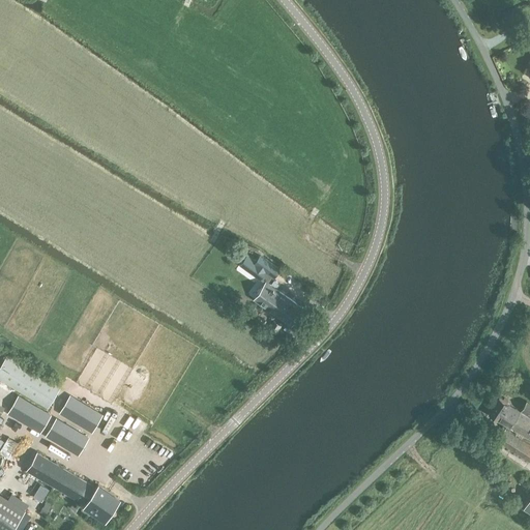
[(291,325),(303,307),(267,283),(255,299),(291,325)]
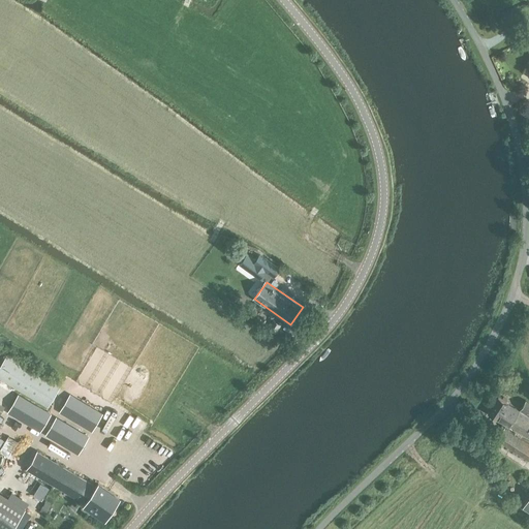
[(276,332),(280,325),(273,319),(269,327),(276,332)]
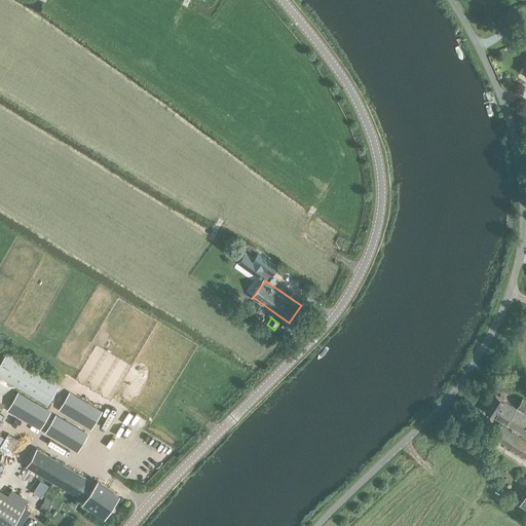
[(0,350),(0,373),(53,405),(63,388),(0,350)]
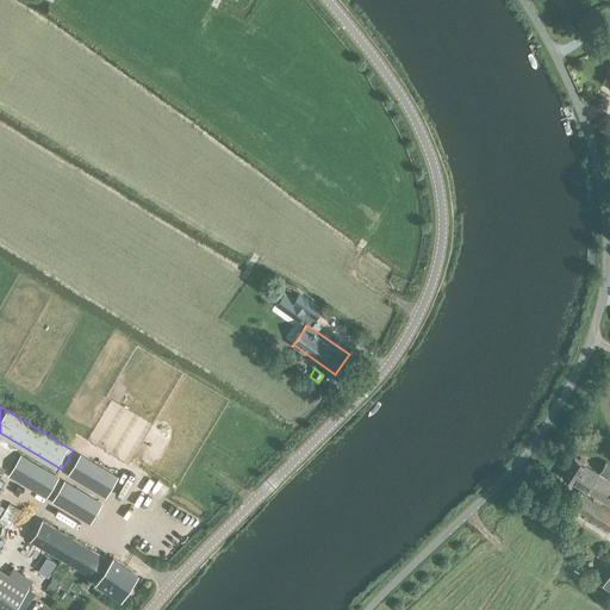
[(0,436),(0,450),(4,453),(5,450),(12,454),(17,447),(0,436)]
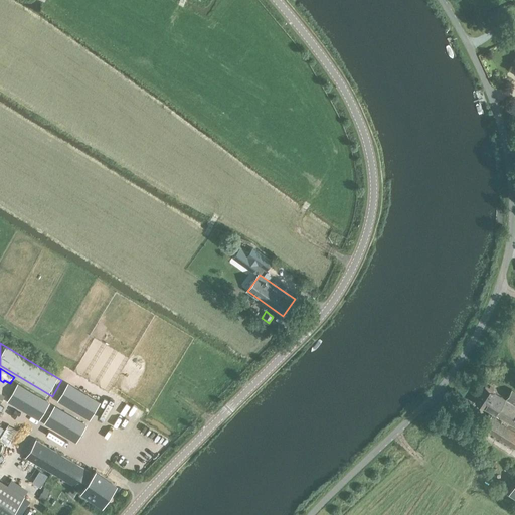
[(39,419),(50,400),(18,381),(7,399),(39,419)]
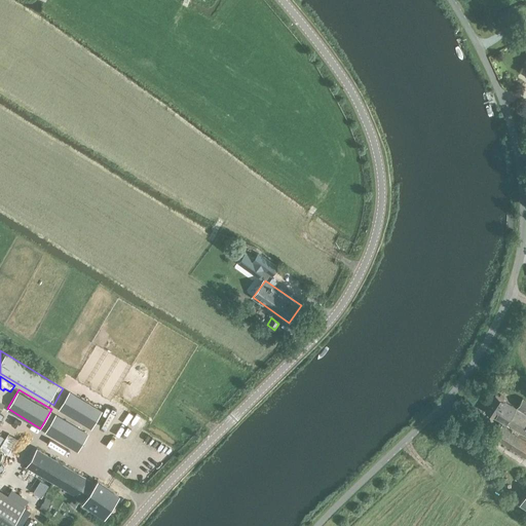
[(71,390),(60,409),(91,427),(103,409),(71,390)]
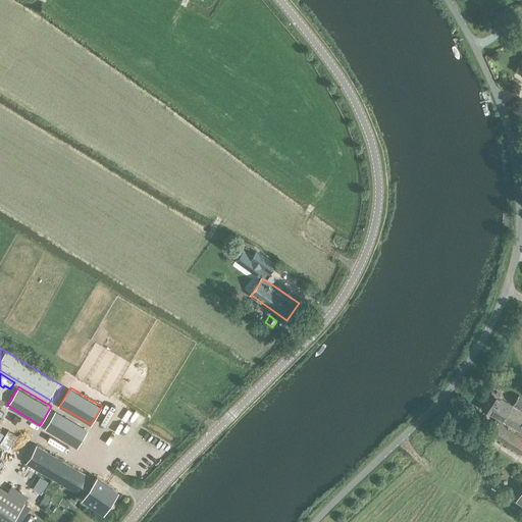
[(521,432),(521,397),(518,395),(512,404),(491,390),(481,407),(500,418),(489,433),(521,455),(521,453),(521,436),(502,424),(504,421),(521,432)]
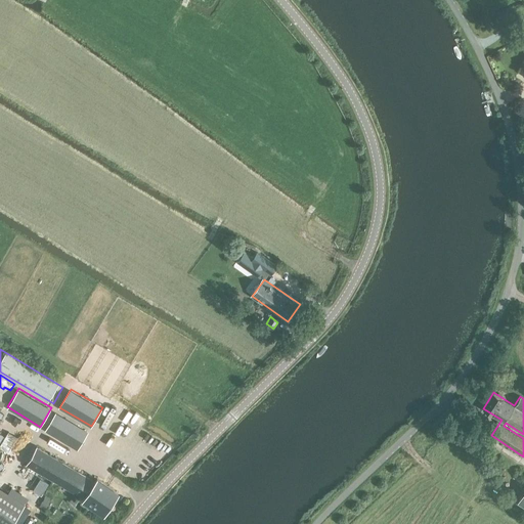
[(88,430),(56,410),(44,430),(77,449),(88,430)]
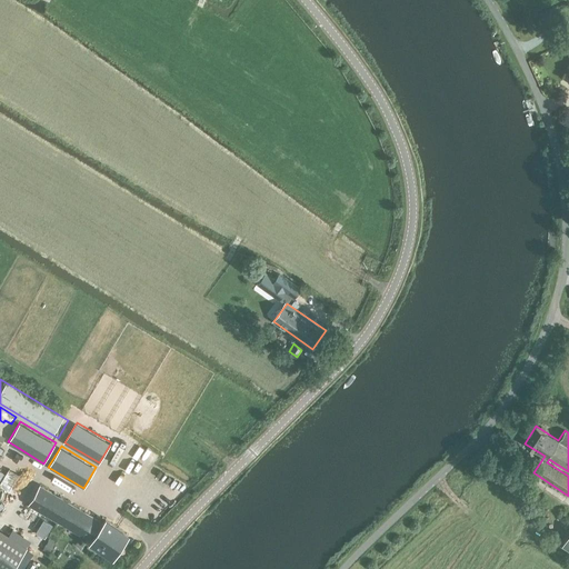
[(90,541),(105,520),(101,518),(100,520),(40,485),(28,503),(58,521),(56,526),(59,528),(62,525),(90,540),(90,541)]
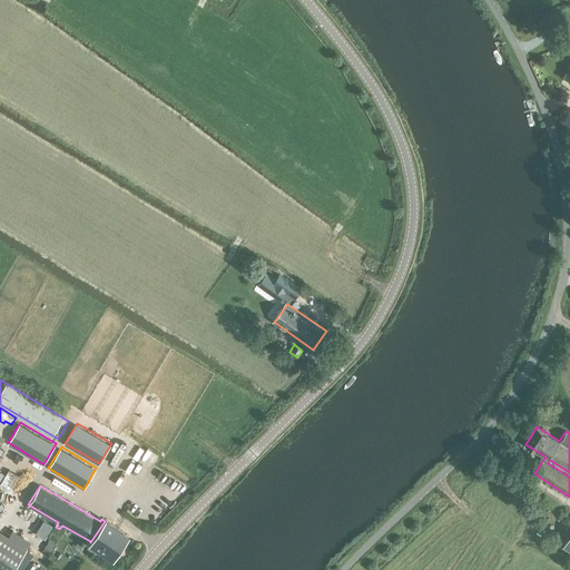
[(569,512),(559,528),(569,534),(569,512)]
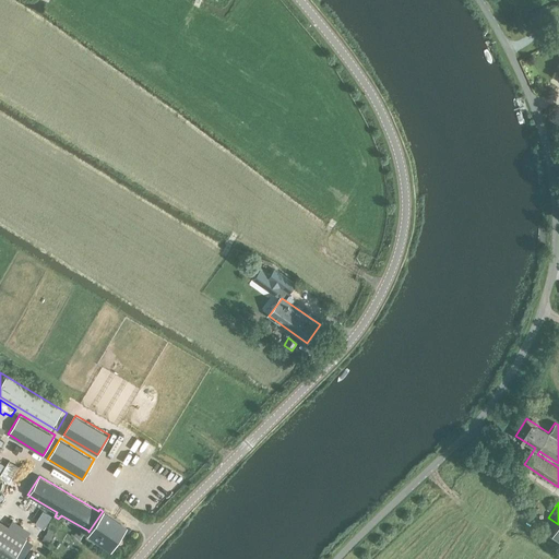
[(103,511),(88,532),(111,547),(127,525),(104,510),(103,511)]
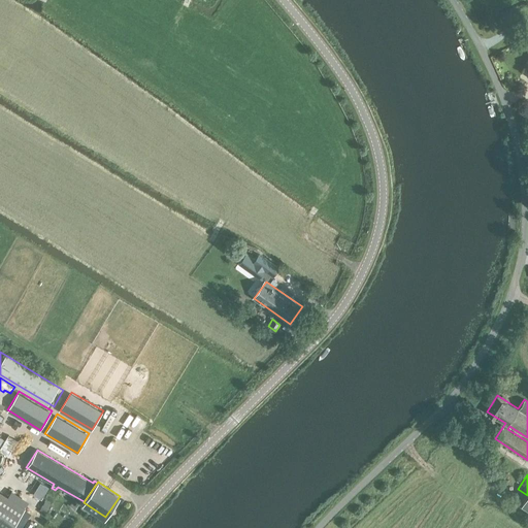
[(0,490),(0,527),(11,527),(26,507),(0,490)]
